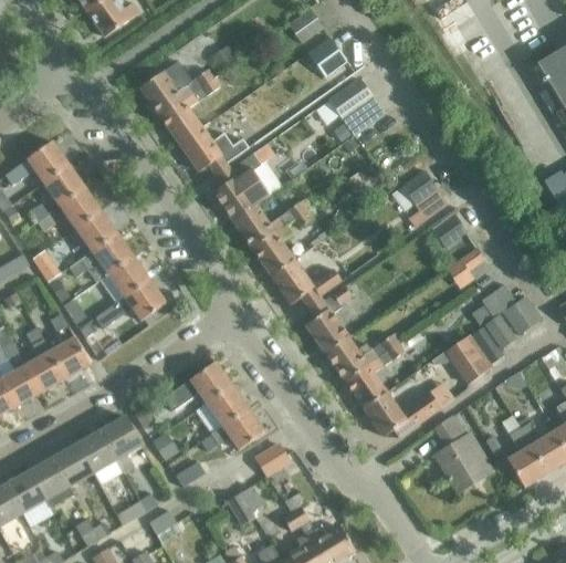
[(79,0),(87,11),(102,0),(79,0)]
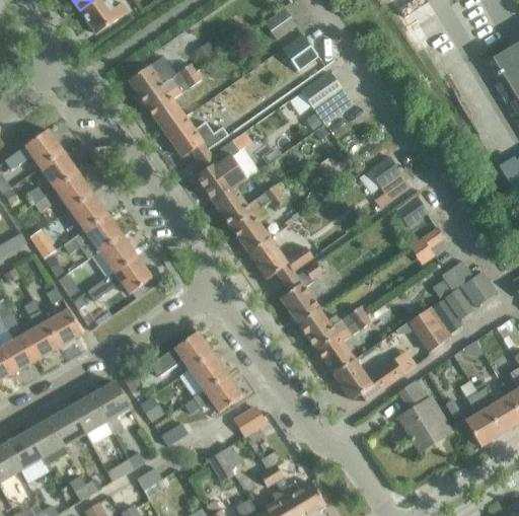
[(113,8),(105,0),(93,0),(80,10),(96,33),(128,11),(122,2),(113,8)]
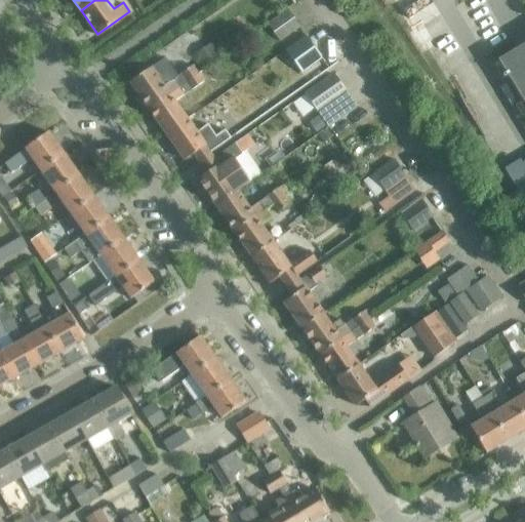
[(276,0),(284,10),(298,0),(276,0)]
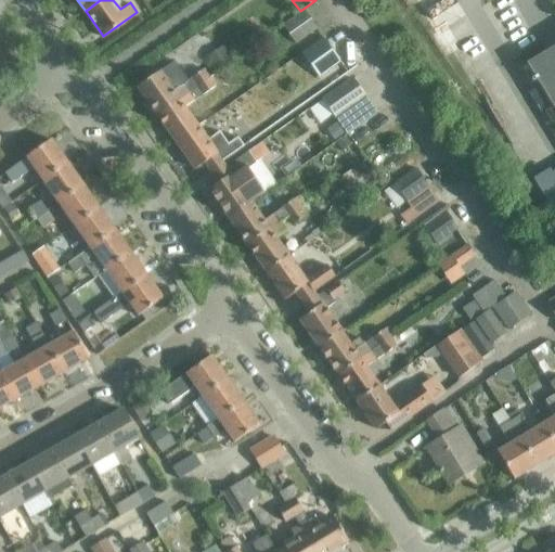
[(283,23),(296,42),(318,27),(306,9),(283,23)]
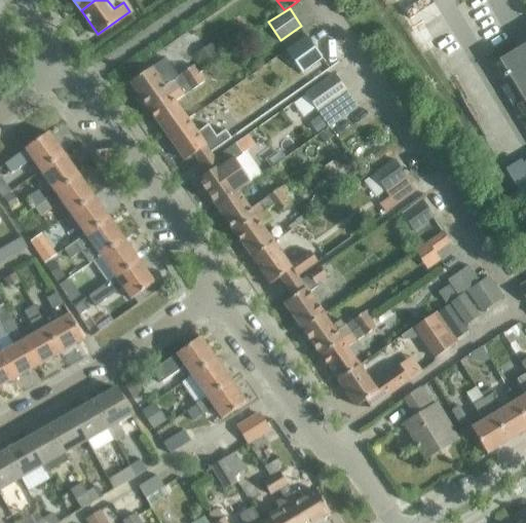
[(286,49),(302,72),(323,57),(307,34),(286,49)]
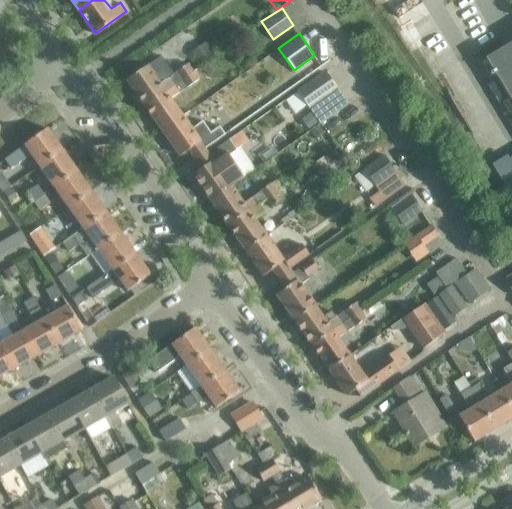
[(511,40),(485,57),(511,101),(511,40)]
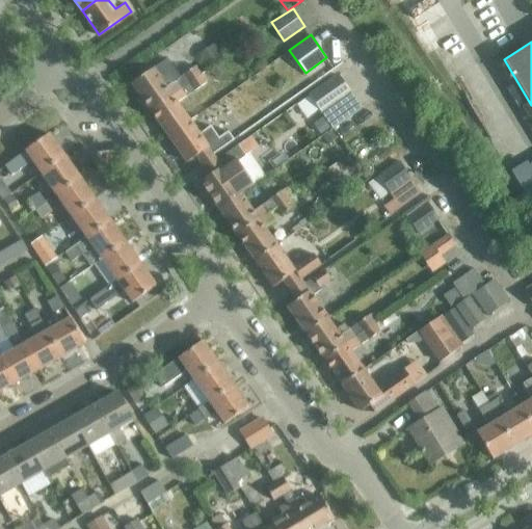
[(214,45),(197,55),(206,68),(221,56),(214,45)]
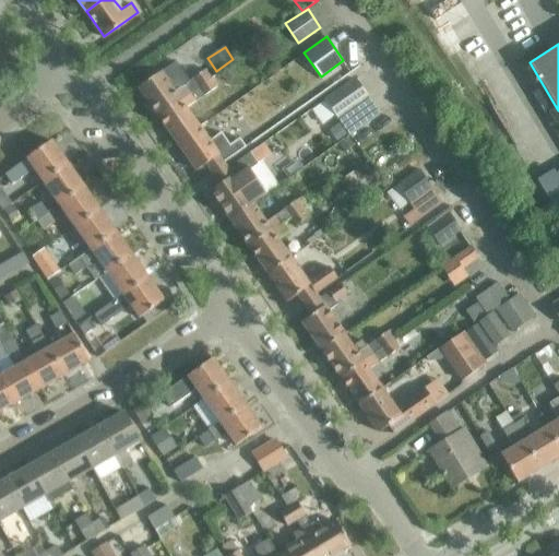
[(175,60),(139,85),(157,113),(210,75),(204,68),(192,77),(189,80),(175,60)]
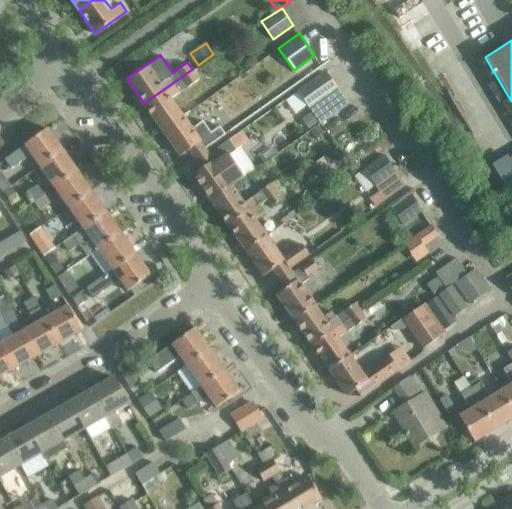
[(183,56),(172,64),(176,70),(187,62),(183,56)]
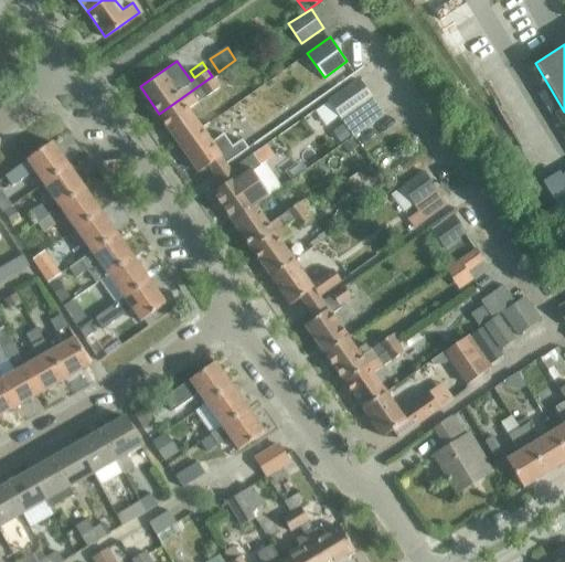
[(232,64),(221,72),(227,82),(238,74),(232,64)]
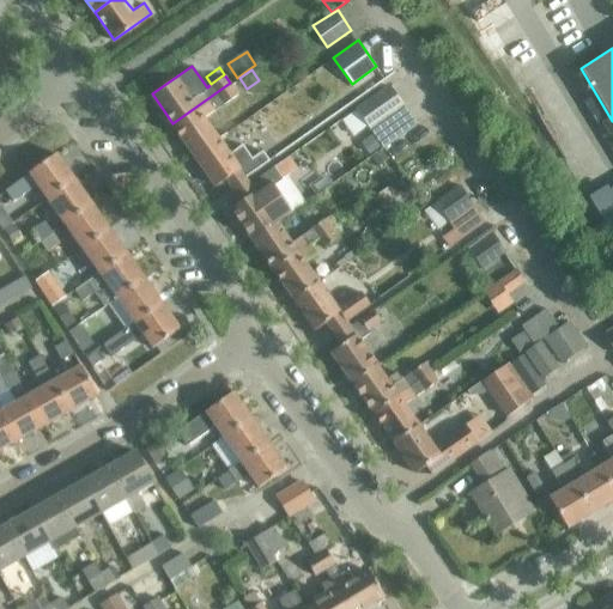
[(230,83),(173,123),(194,153),(218,136),(205,116),(237,93),(230,83)]
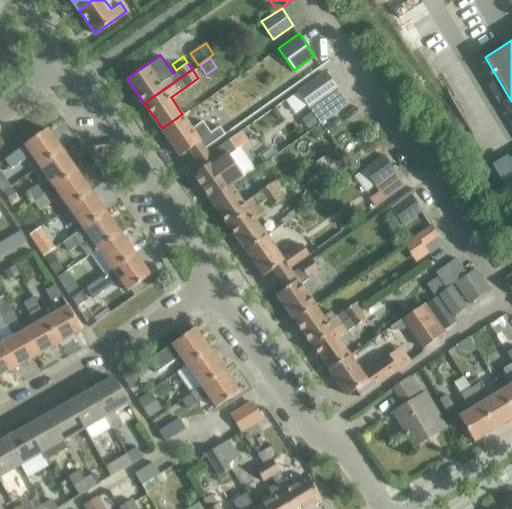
[(325,70),(298,90),(312,110),(319,120),(320,121),(348,102),(325,70)]
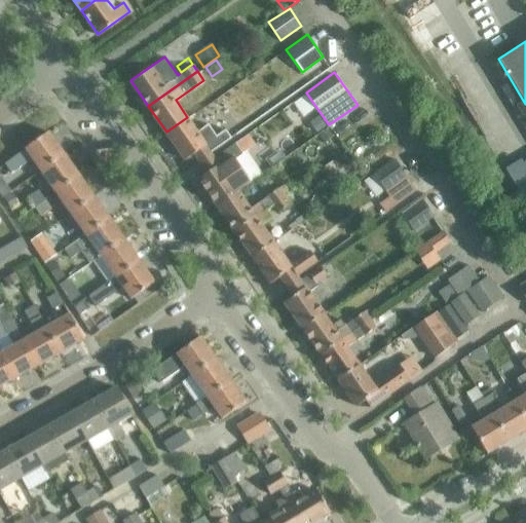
[(321,113),(310,121),(317,132),(328,123),(321,113)]
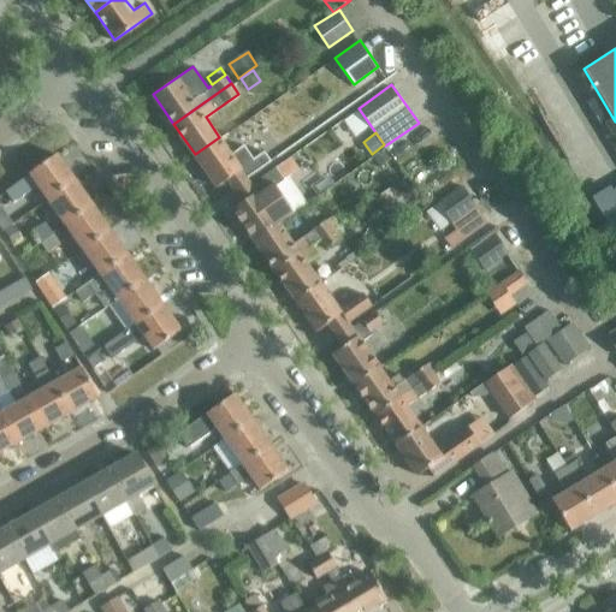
[(231,153),(219,137),(195,154),(215,185),(226,178),(232,186),(271,159),(264,149),(253,156),(243,143),(231,153)]
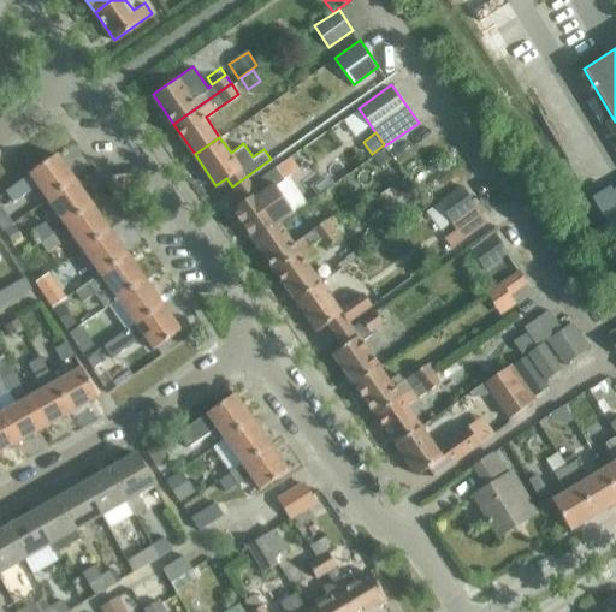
[(386,149),(375,158),(380,164),(390,156),(386,149)]
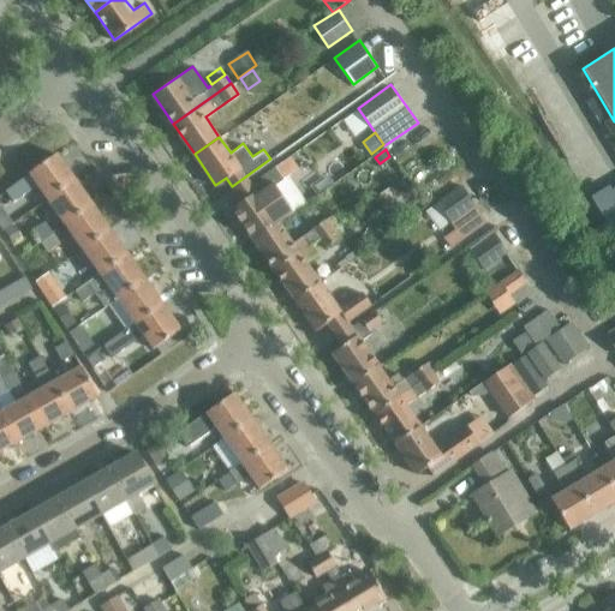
[(46,197),(75,178),(57,151),(5,189),(12,199),(36,183),(46,197)]
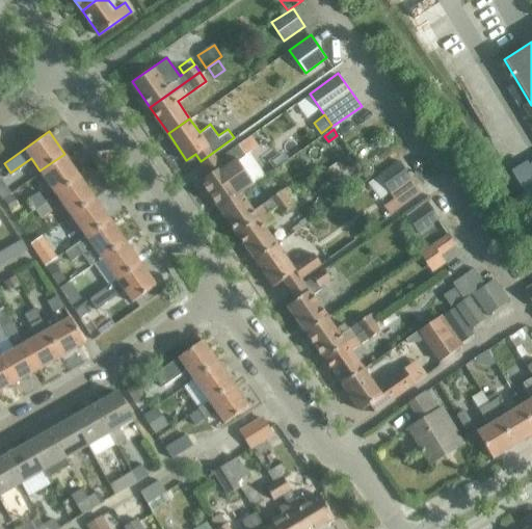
[(209,174),(201,179),(219,206),(240,191),(254,182),(265,174),(249,150),(251,149),(244,139),(205,166),(209,174)]
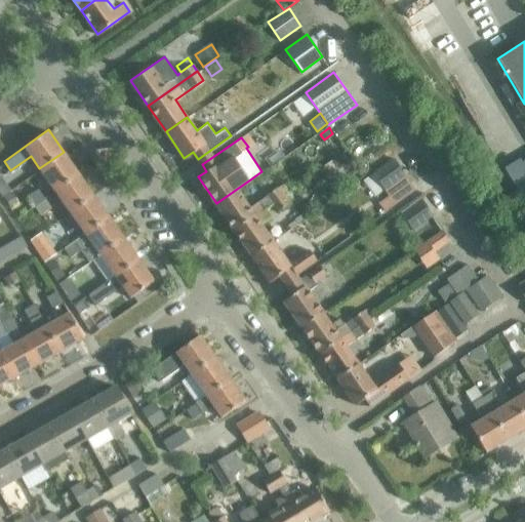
[(64,152),(39,168),(54,190),(79,173),(64,152)]
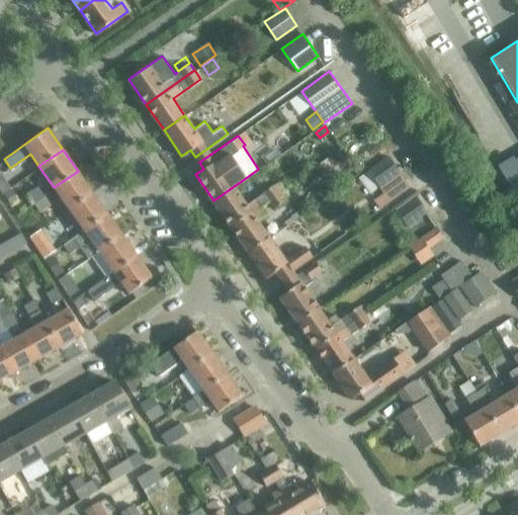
[(367,171),(379,187),(400,173),(387,156),(367,171)]
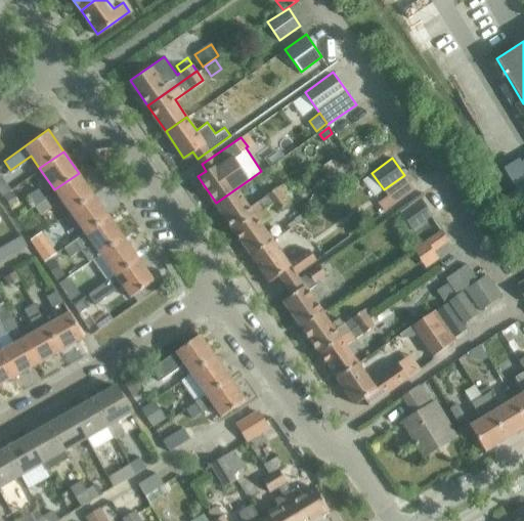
[(0,173),(0,192),(1,194),(10,188),(0,173)]
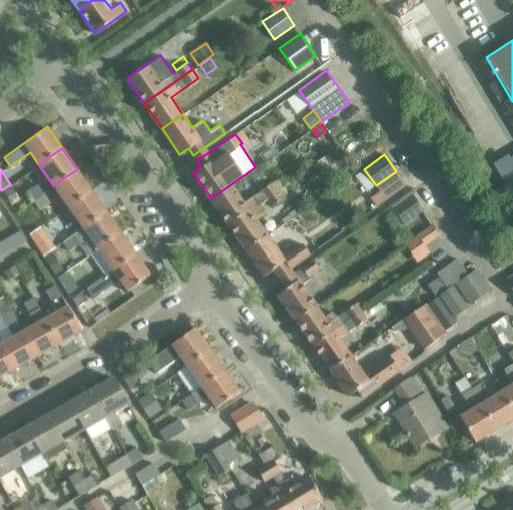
[(91,189),(77,169),(53,185),(68,206),(91,189)]
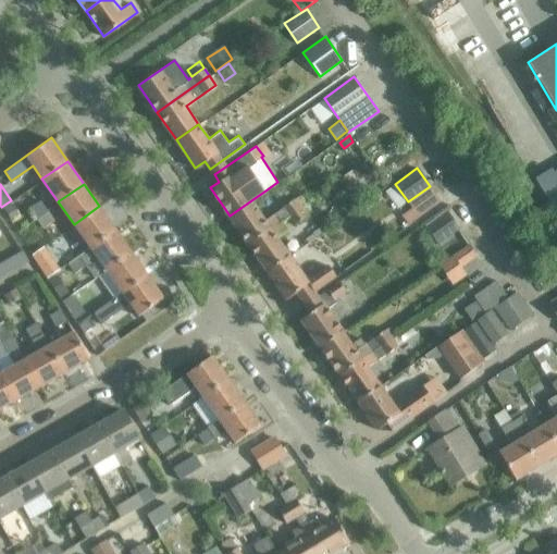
[(264,220),(251,200),(230,216),(248,243),(279,221),(287,214),(300,206),(295,198),(264,220)]
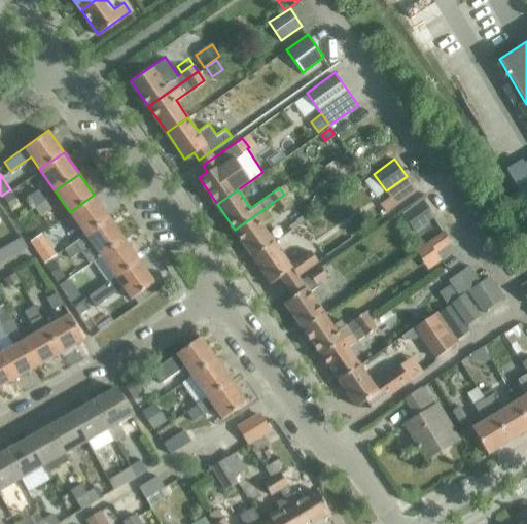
[(33,205),(43,198),(37,188),(27,196),(33,205)]
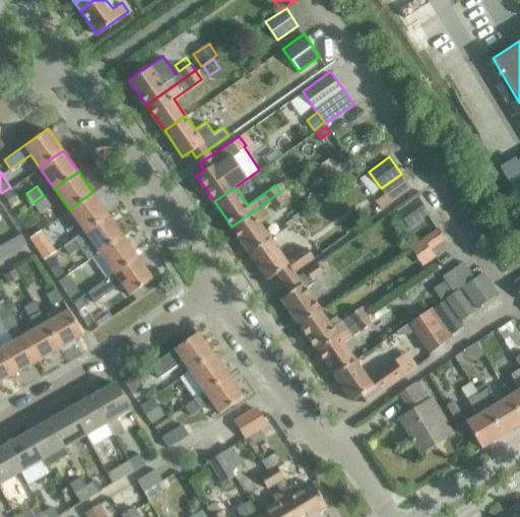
[(11,192),(3,196),(10,206),(17,202),(11,192)]
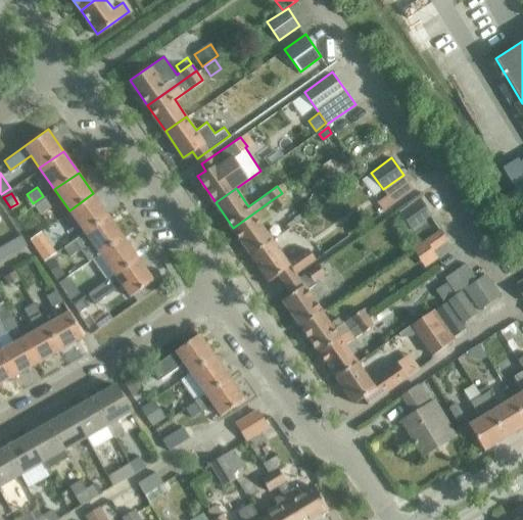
[(93,193),(69,210),(85,232),(108,216),(93,193)]
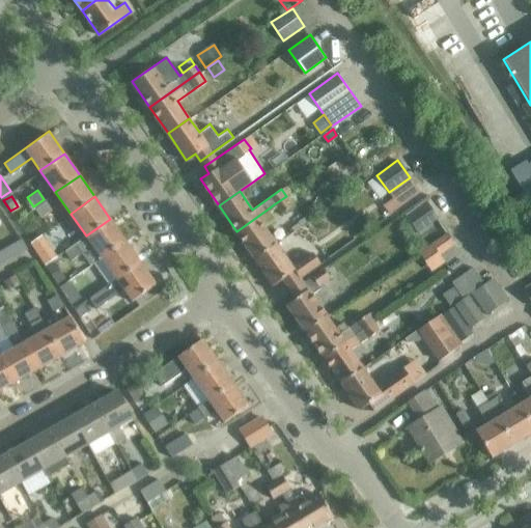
[(286,196),(274,204),(280,213),(292,204),(286,196)]
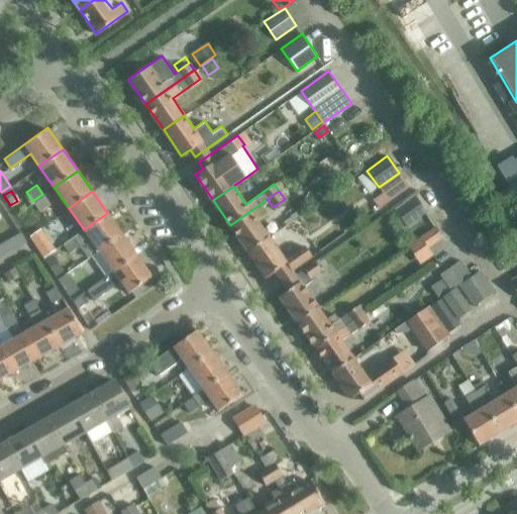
[(382,191),(372,198),(379,208),(389,201),(382,191)]
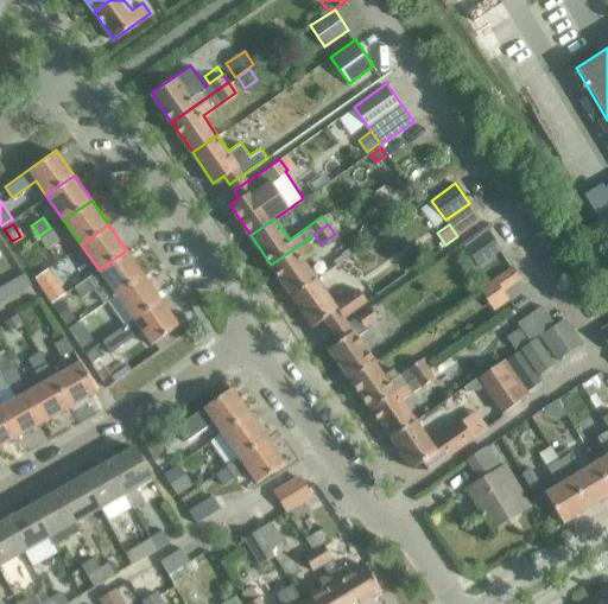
[(50,228),(38,236),(45,247),(57,237),(50,228)]
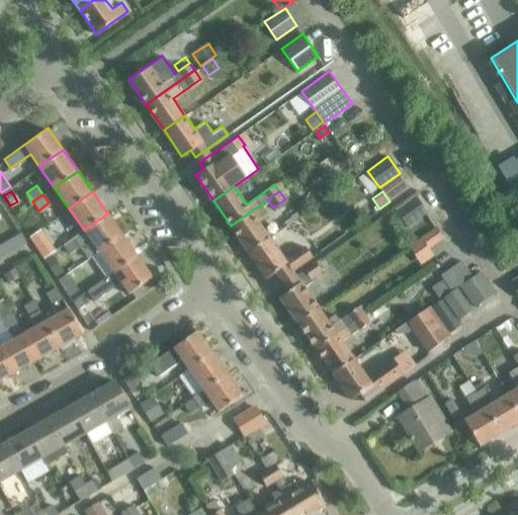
[(408,225),(427,211),(416,195),(397,208),(408,225)]
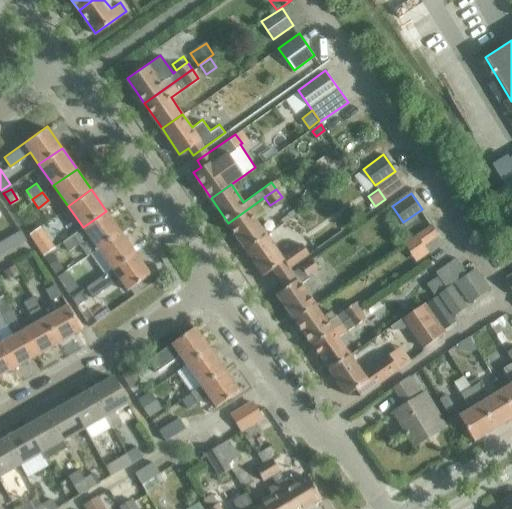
[(262,211),(256,203),(228,223),(245,248),(266,234),(254,217),(262,211)]
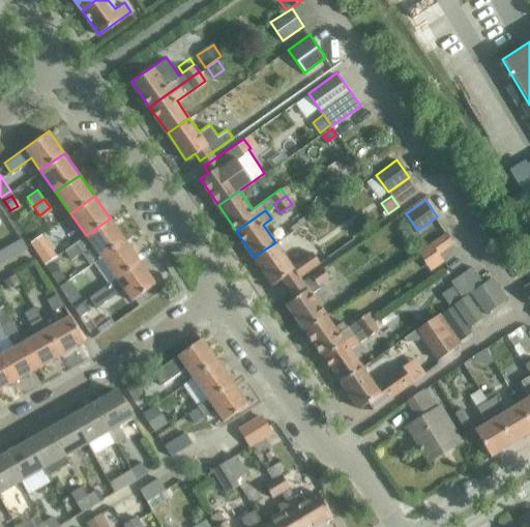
[(110,218),(86,235),(100,257),(125,239),(110,218)]
